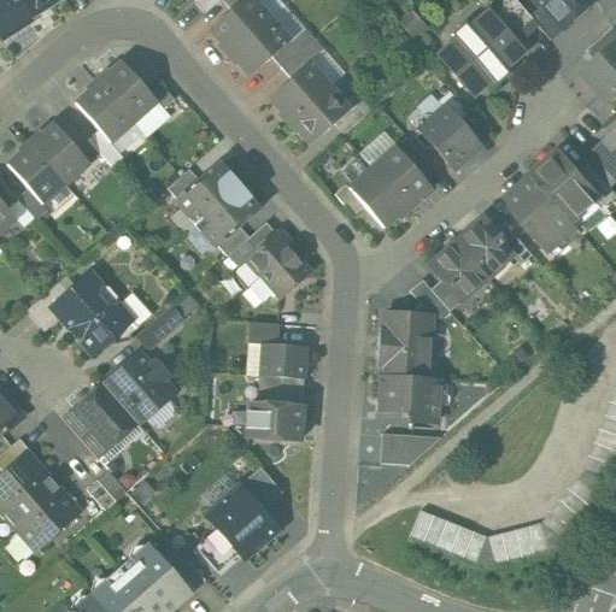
[(24,16),(15,0),(10,0),(0,0),(0,29),(4,36),(30,19),(27,13),(24,16)]
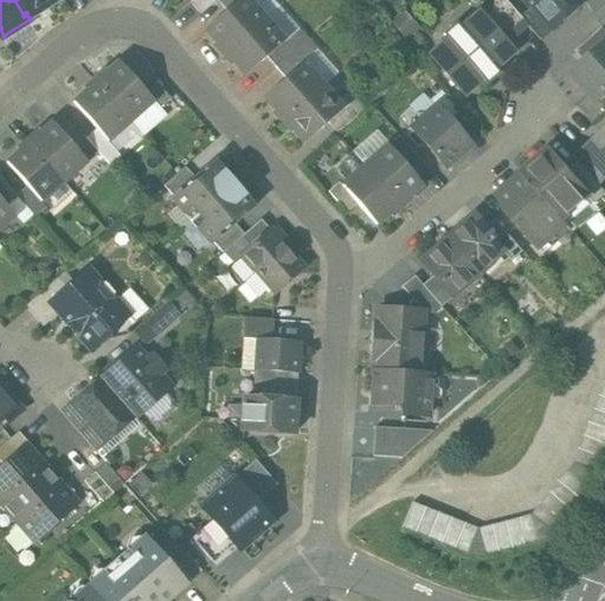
[(10,0),(14,0),(24,15),(26,13),(47,0),(10,0)]
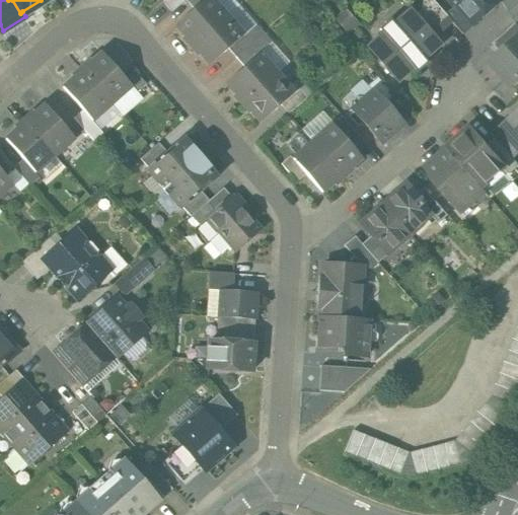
[(164,0),(172,9),(183,0),(164,0)]
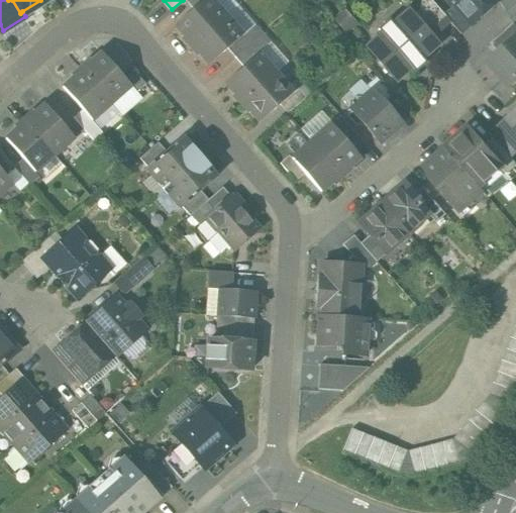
[(226,13),(215,0),(201,0),(194,6),(176,22),(185,32),(183,34),(191,43),(226,13)]
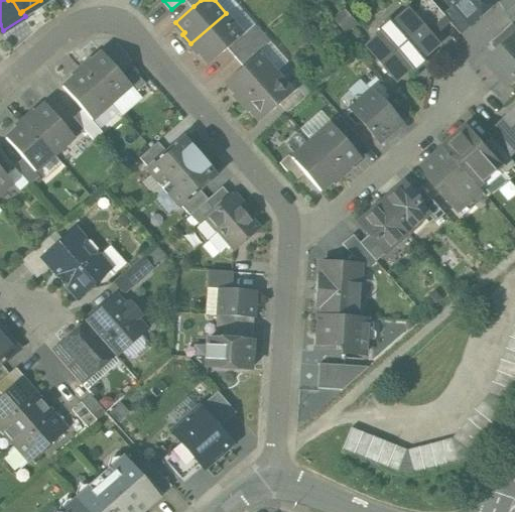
[(442,12),(432,0),(421,0),(420,14),(416,17),(432,35),(449,20),(442,12)]
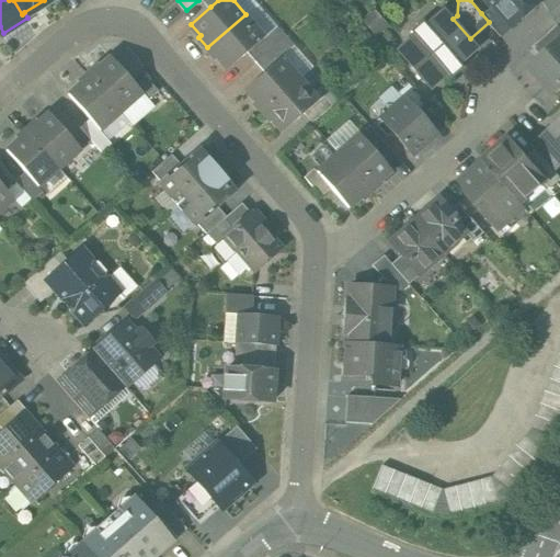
[(488,0),(491,4),(507,23),(507,22),(527,4),(529,7),(537,0),(488,0)]
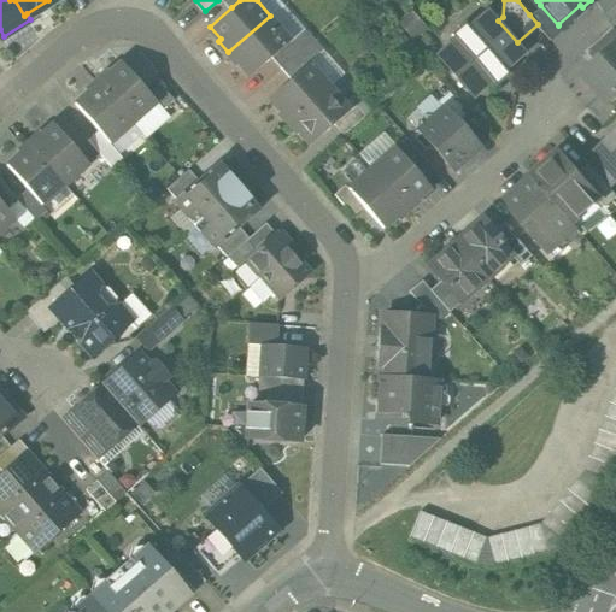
[(598,0),(614,24),(615,22),(615,0),(598,0)]
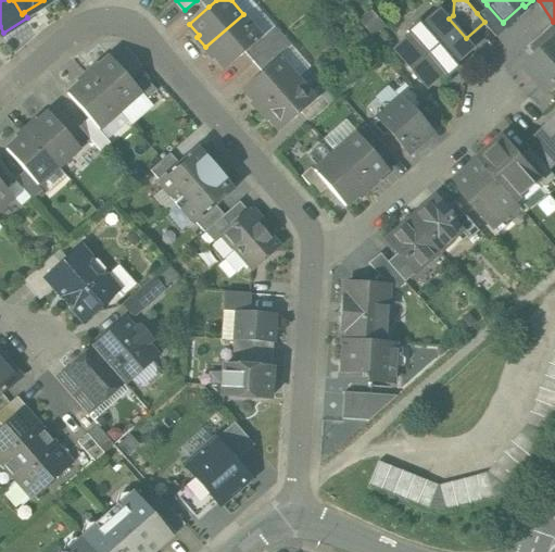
[(503,23),(487,4),(477,13),(484,22),(495,34),(506,25),(503,22),(503,23)]
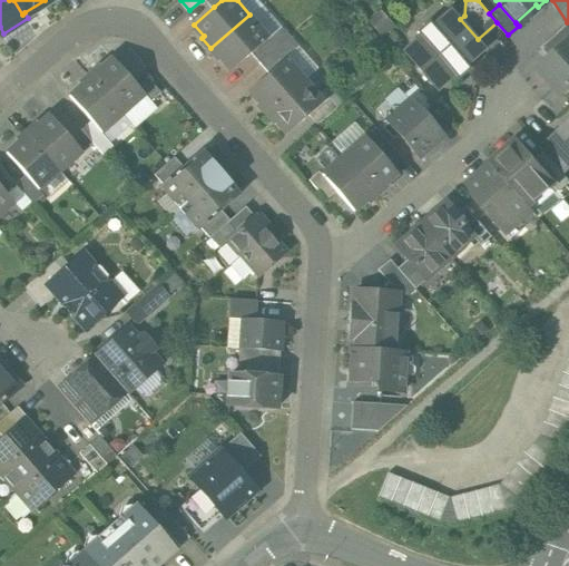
[(460,19),(451,9),(434,23),(430,19),(418,30),(421,35),(404,49),(438,86),(453,71),(458,77),(471,66),(467,60),(483,46),(460,19)]
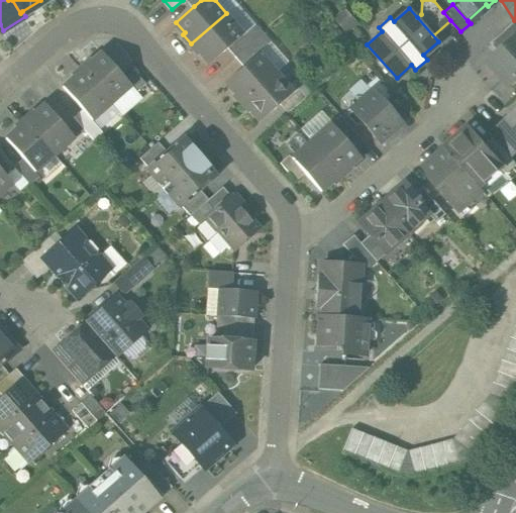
[(243,32),(226,13),(191,43),(199,53),(201,52),(210,62),(228,45),(243,32)]
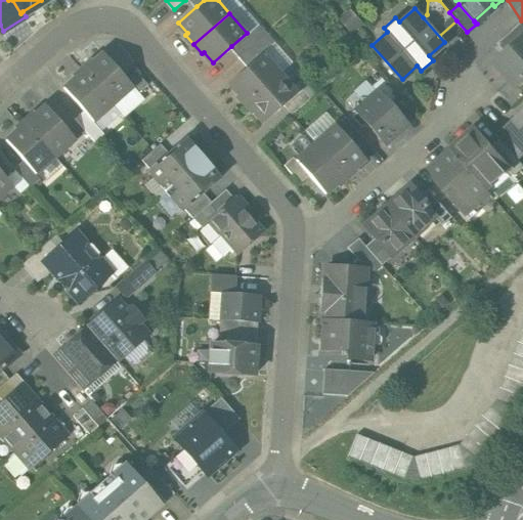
[(522,23),(521,22),(498,41),(507,50),(522,36),(522,23)]
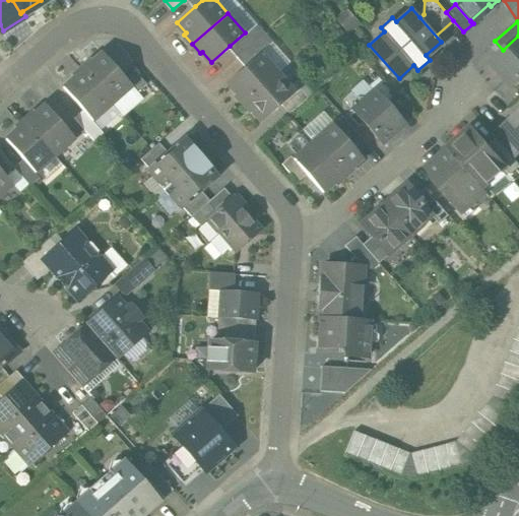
[(245,33),(230,46),(238,55),(265,31),(257,22),(245,33)]
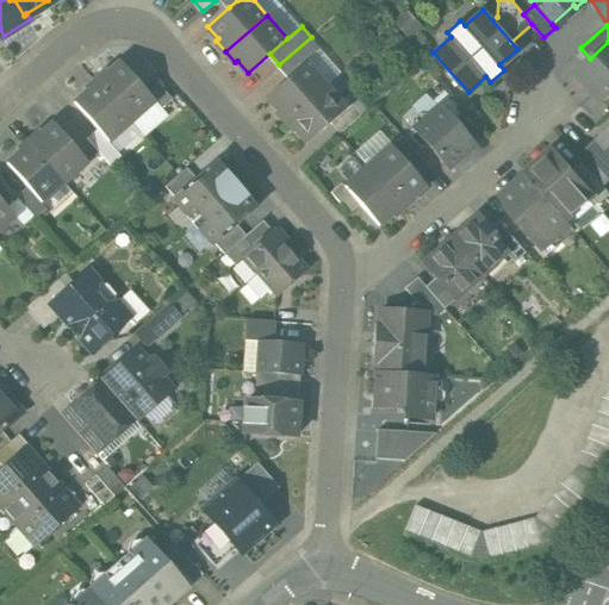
[(311,37),(279,64),(289,75),(306,60),(321,48),(311,37)]
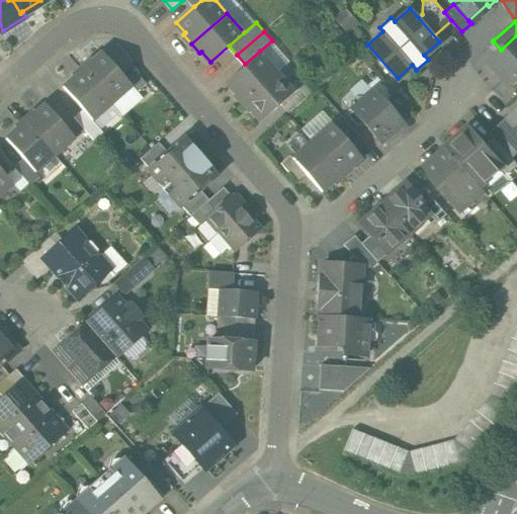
[(121,71),(103,50),(92,59),(91,58),(82,66),(112,100),(133,83),(121,71)]
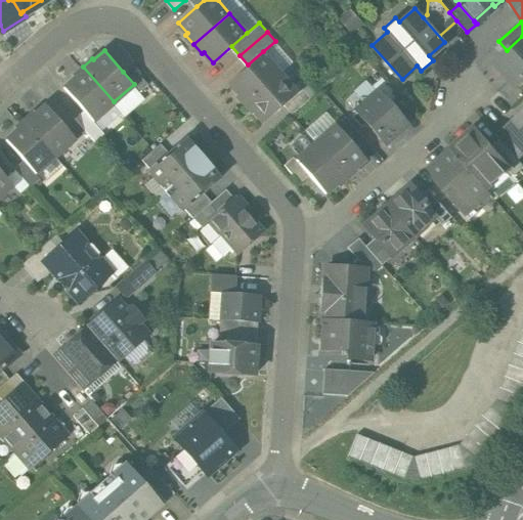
[(248,65),(229,81),(238,91),(236,93),(245,102),(280,72),(263,51),(248,65)]
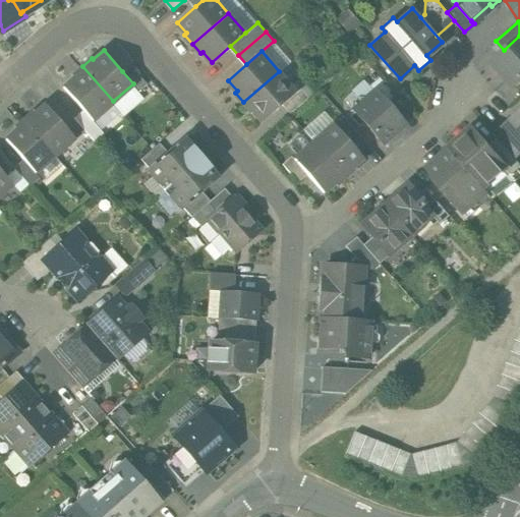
[(148,82),(131,64),(122,71),(133,83),(138,90),(148,82)]
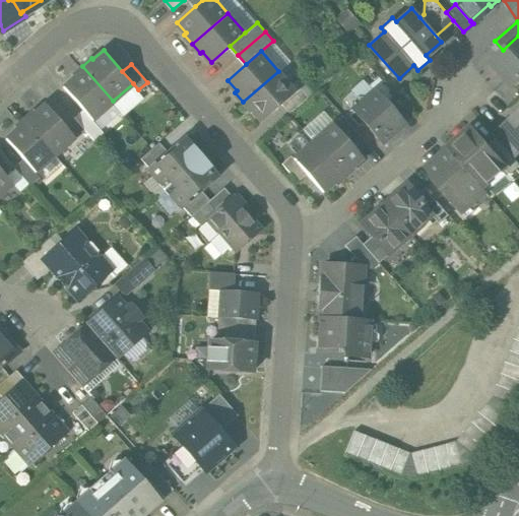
[(113,101),(82,66),(73,74),(74,75),(64,84),(83,108),(93,119),(113,101)]
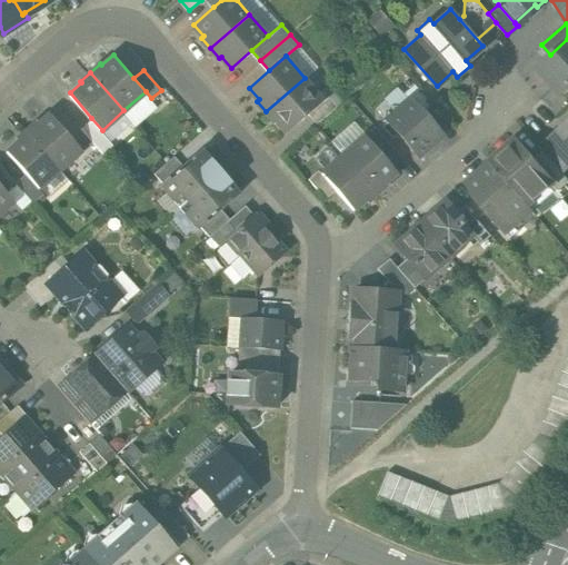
[(305,78),(266,111),(275,121),(277,120),(287,131),(309,112),(324,99),(305,78)]
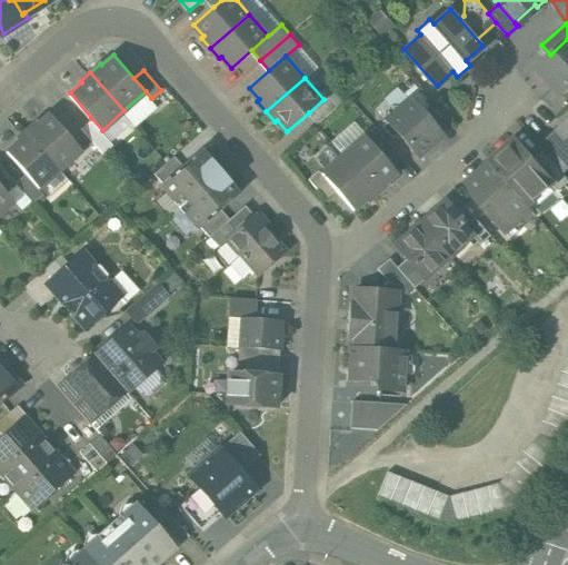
[(431,102),(415,82),(404,91),(409,98),(410,97),(422,111),(431,102)]
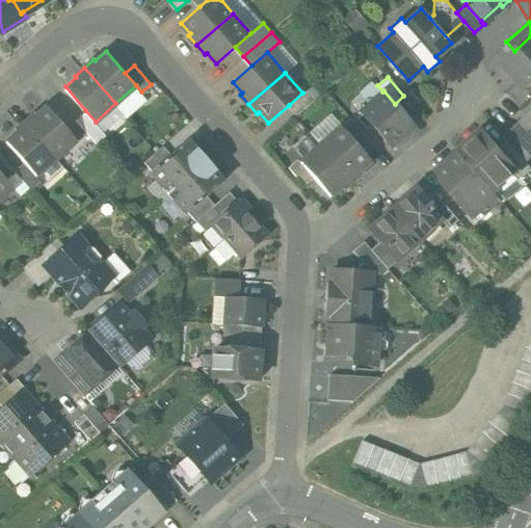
[(302,93),(289,105),(296,114),(315,98),(308,88),(302,93)]
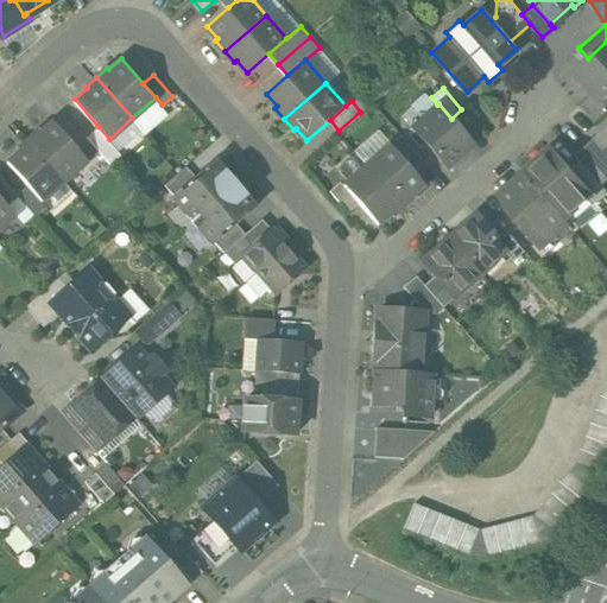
[(451,119),(438,103),(437,105),(428,113),(425,112),(418,112),(412,116),(411,124),(448,165),(473,143),(451,119)]
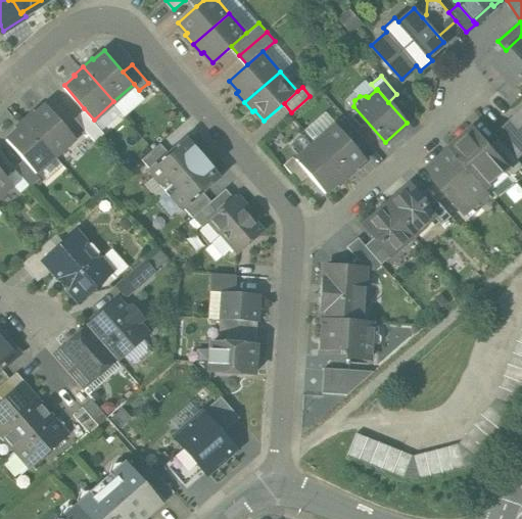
[(76,136),(46,102),(36,111),(35,110),(25,119),(56,153),(76,136)]
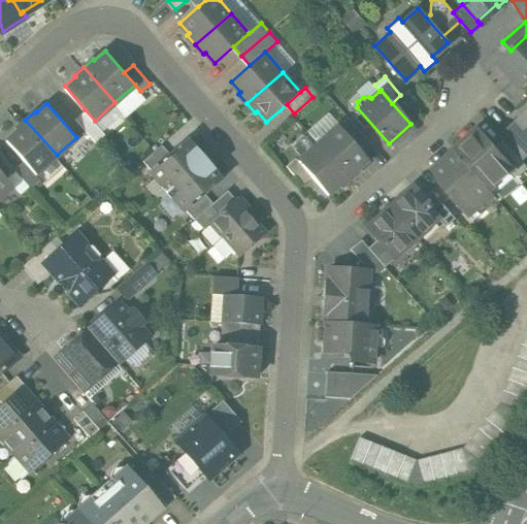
[(85,109),(76,118),(97,142),(106,134),(95,121),(85,109)]
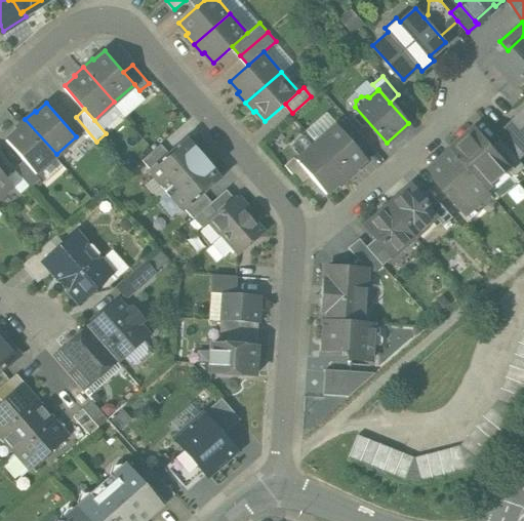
[(56,154),(25,119),(15,127),(17,128),(6,137),(25,158),(36,171),(56,154)]
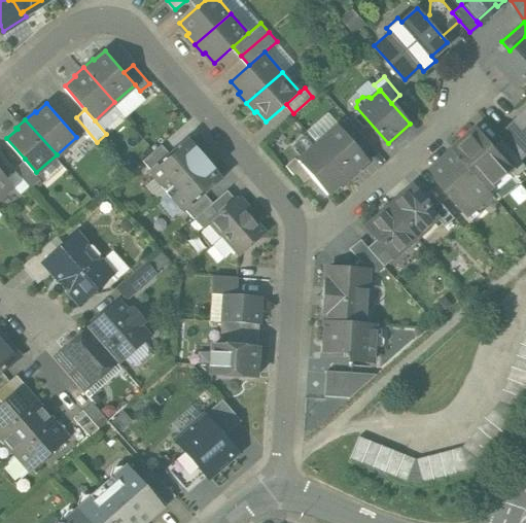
[(525,129),(518,119),(500,135),(503,138),(521,158),(525,152),(525,129)]
